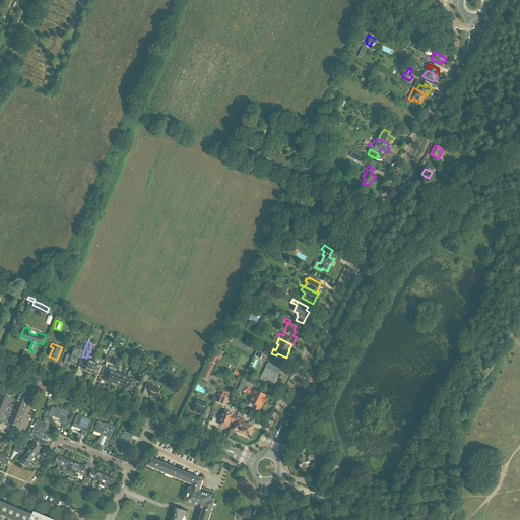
[(75,365),(77,358),(80,359),(83,350),(80,349),(80,350),(75,348),(72,356),(67,354),(64,363),(69,365),(70,363),(75,365)]
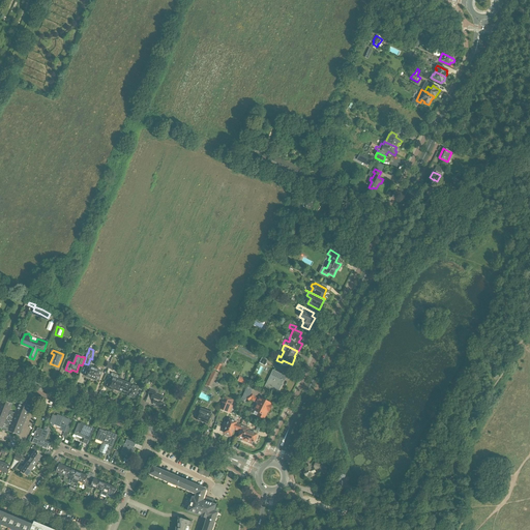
[(262,357),(259,363),(265,366),(268,360),(262,357)]
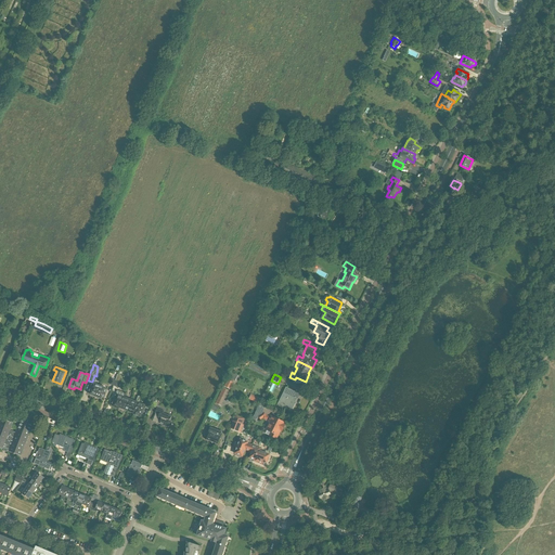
[(100,385),(95,384),(97,383),(95,383),(97,379),(95,379),(95,378),(93,378),(92,382),(88,392),(91,394),(90,394),(95,396),(100,385)]
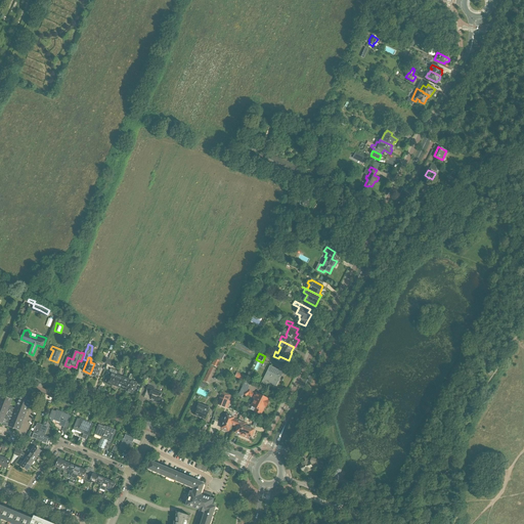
[(100,366),(94,363),(90,374),(95,376),(96,376),(97,376),(100,366)]
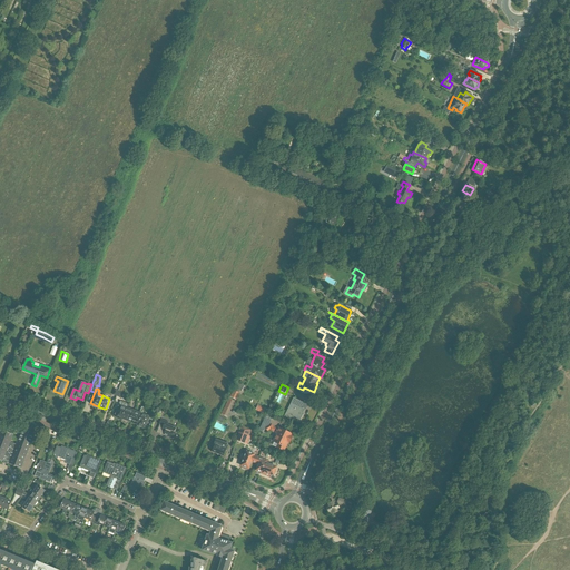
[(307,404),(294,397),(286,414),(301,421),(304,415),(303,414),(307,404)]
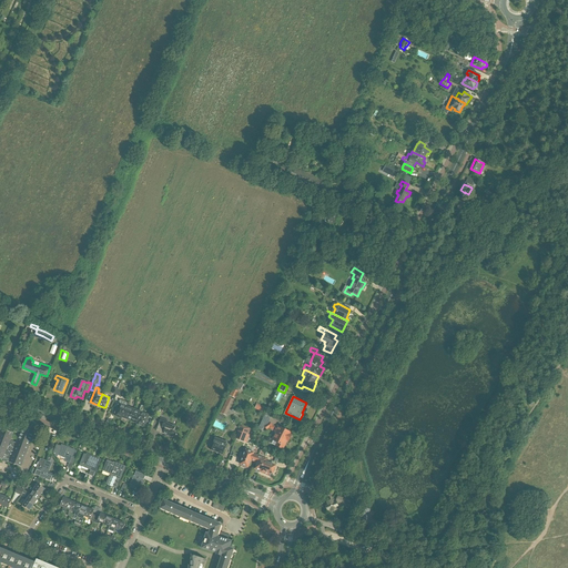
[(227,397),(220,413),(225,416),(233,399),(227,397)]
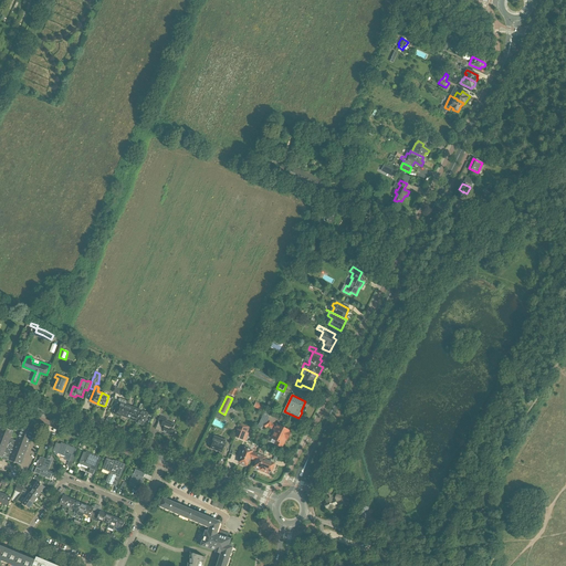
[(119,400),(118,402),(114,413),(121,417),(126,405),(126,404),(126,402),(119,400)]
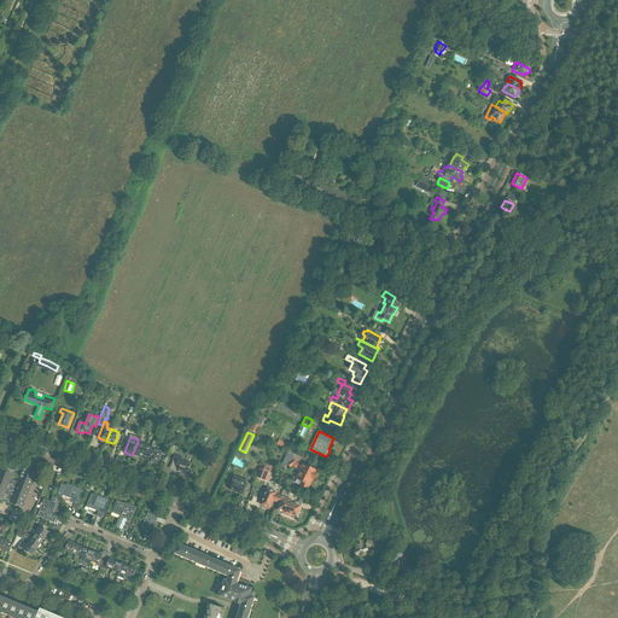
[(287,442),(280,438),(277,445),(285,449),(287,442)]
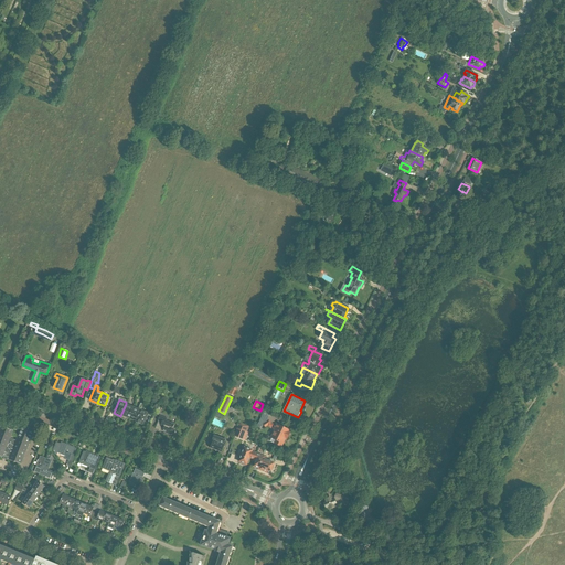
[(130,418),(137,422),(141,409),(144,404),(141,403),(141,404),(140,404),(138,408),(134,407),(134,408),(132,407),(130,413),(132,414),(130,418)]
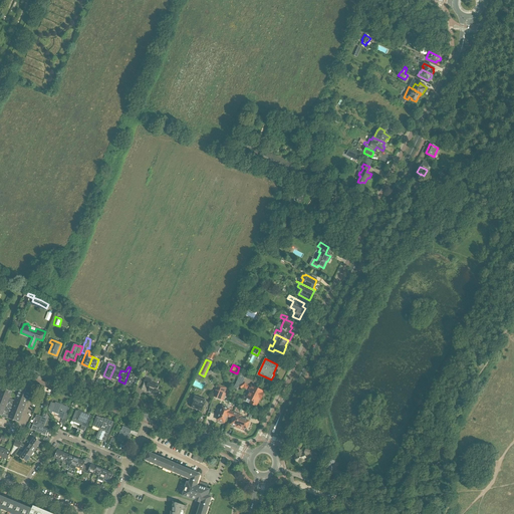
[(109,378),(110,378),(110,377),(118,380),(120,376),(118,375),(120,370),(121,371),(121,370),(114,367),(109,378)]
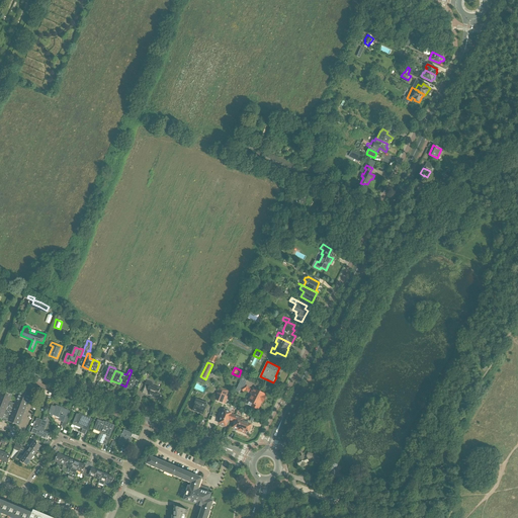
[(134,377),(130,375),(125,386),(132,390),(137,378),(134,377)]
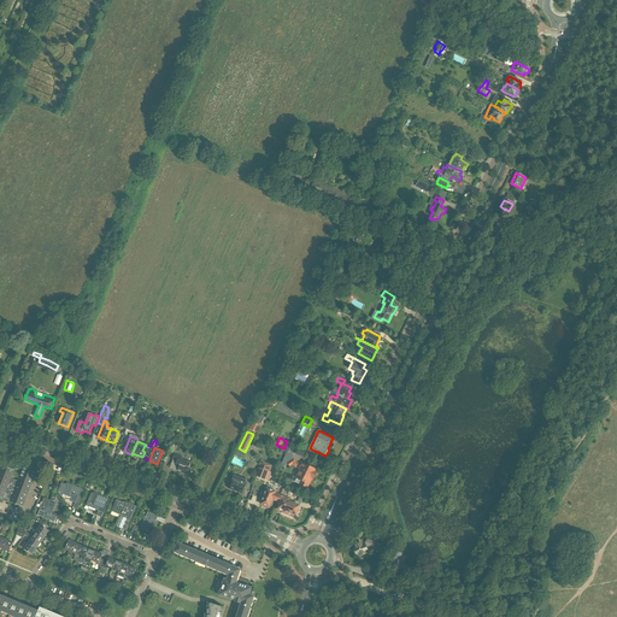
[(285,458),(291,462),(287,463),(289,468),(293,465),(293,466),(297,468),(299,463),(297,462),(294,458),(293,459),(292,458),(294,456),(287,452),(285,458)]
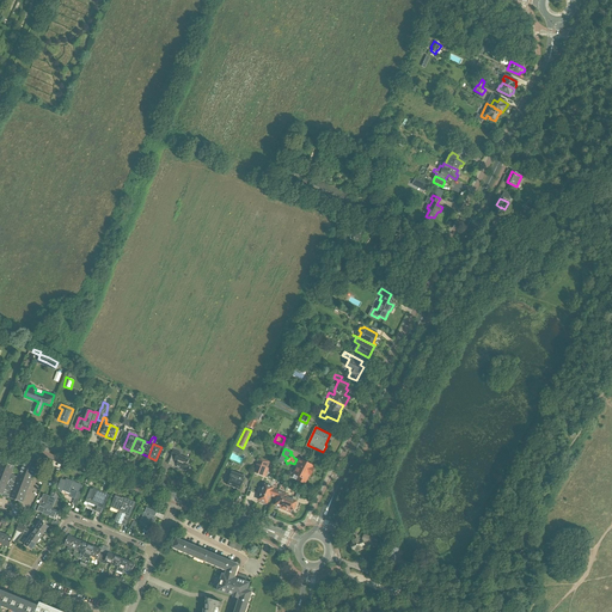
[(169,464),(182,469),(181,470),(185,471),(191,469),(188,463),(190,459),(181,456),(182,453),(173,451),(171,456),(172,456),(169,464)]
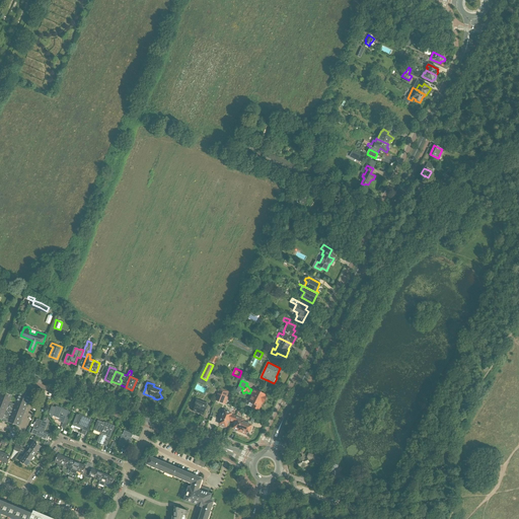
[(229,391),(220,388),(215,401),(225,405),(228,397),(227,397),(229,391)]
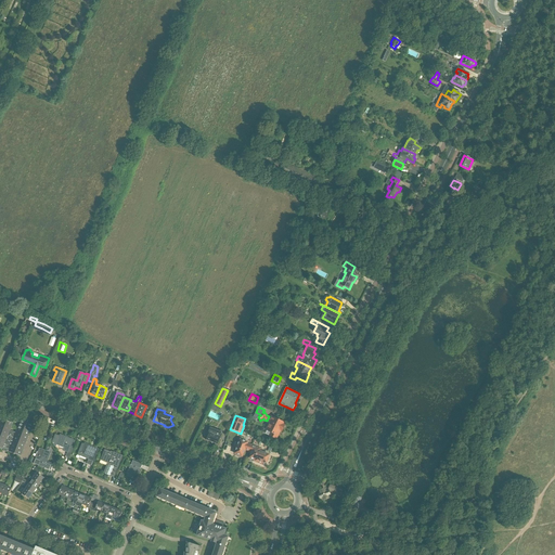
[(266,430),(270,433),(268,435),(276,439),(282,429),(283,429),(285,425),(284,424),(284,423),(271,416),(268,422),(269,422),(266,430)]
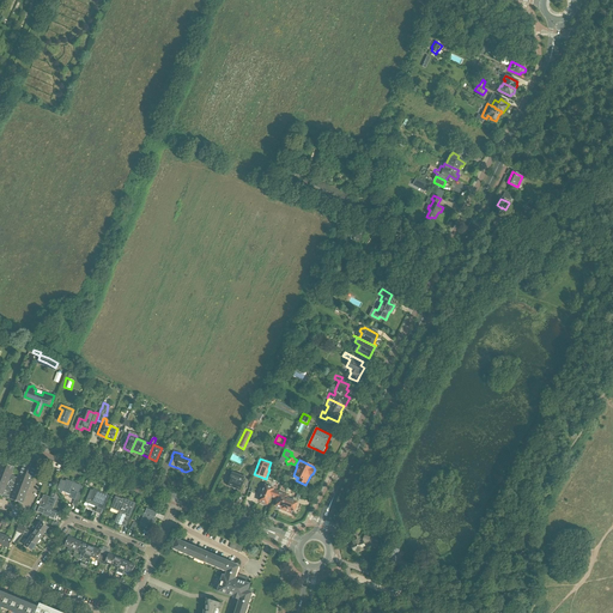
[(1,463),(0,467),(0,493),(24,504),(38,467),(24,462),(18,479),(11,475),(14,468),(1,463)]
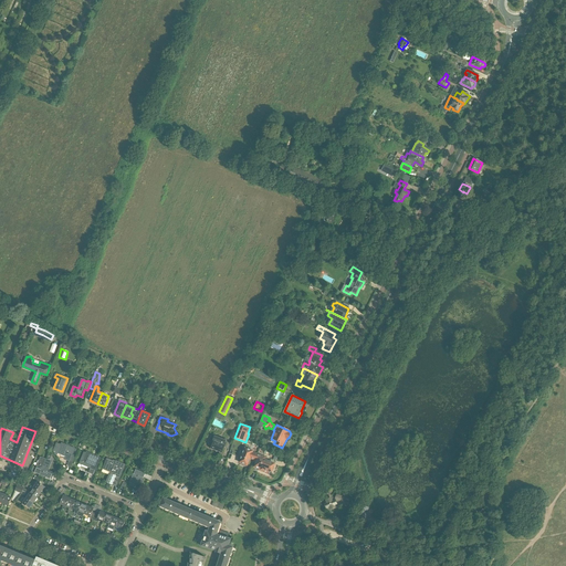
[(211,443),(212,443),(210,449),(222,453),(227,443),(226,442),(227,440),(215,436),(211,443)]
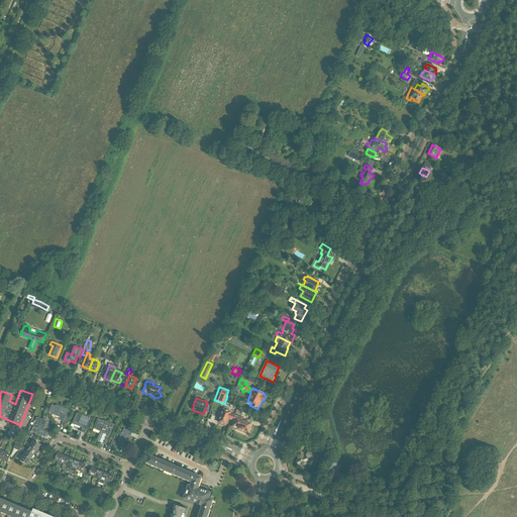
[(56,406),(52,405),(48,412),(50,416),(53,416),(53,414),(56,416),(56,417),(60,418),(59,419),(63,421),(62,425),(65,426),(69,418),(66,417),(69,410),(57,405),(56,406)]
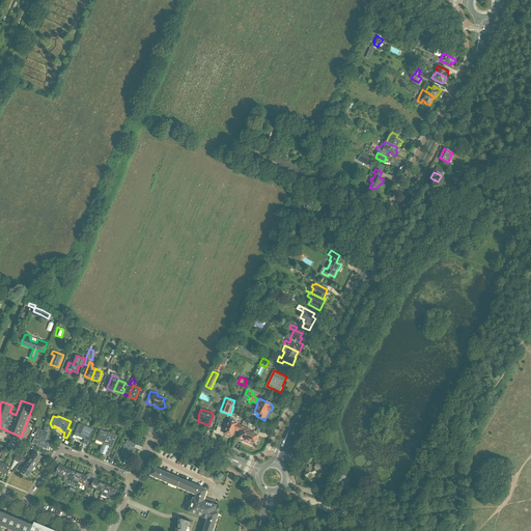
[(224,429),(226,429),(224,434),(232,437),(234,430),(239,432),(241,425),(238,424),(239,423),(229,419),(228,423),(226,423),(224,429)]
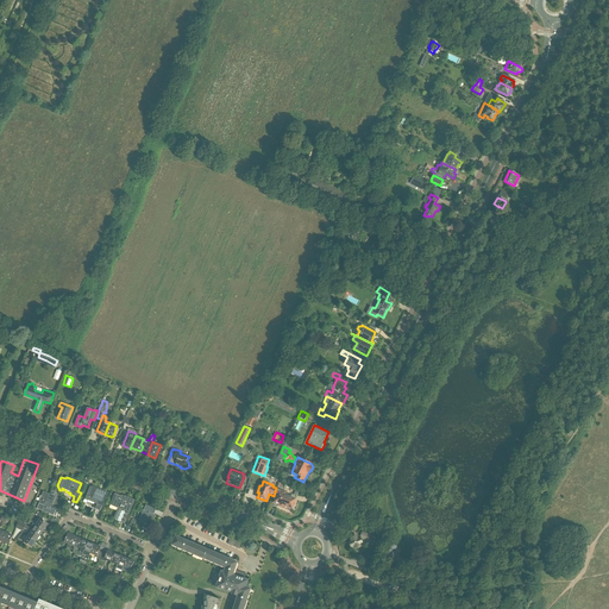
[(89,498),(98,502),(95,509),(100,510),(108,493),(93,487),(93,489),(90,488),(89,491),(92,491),(89,498)]
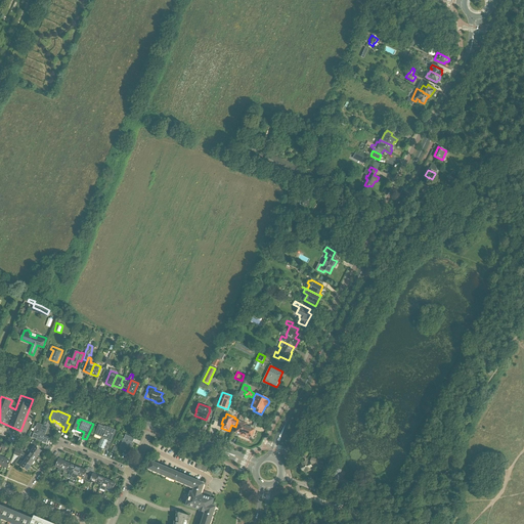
[(235,433),(241,435),(241,436),(245,437),(246,435),(252,437),(255,430),(246,426),(247,424),(237,420),(235,427),(235,428),(236,429),(235,433)]
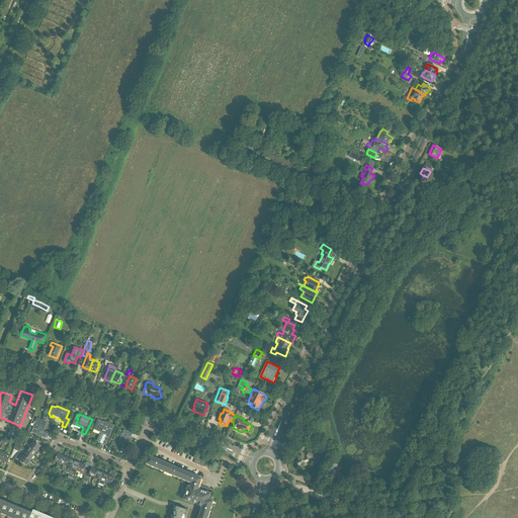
[(30,427),(28,431),(36,435),(42,421),(37,419),(33,428),(30,427)]
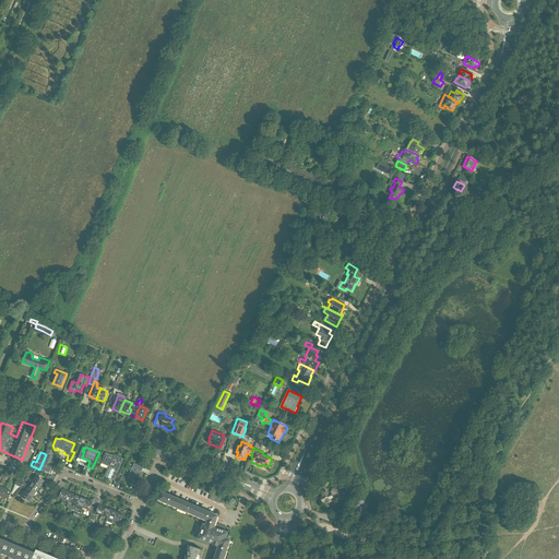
[(102,463),(109,466),(105,477),(115,480),(119,470),(123,460),(115,455),(115,456),(113,455),(111,455),(106,453),(102,463)]
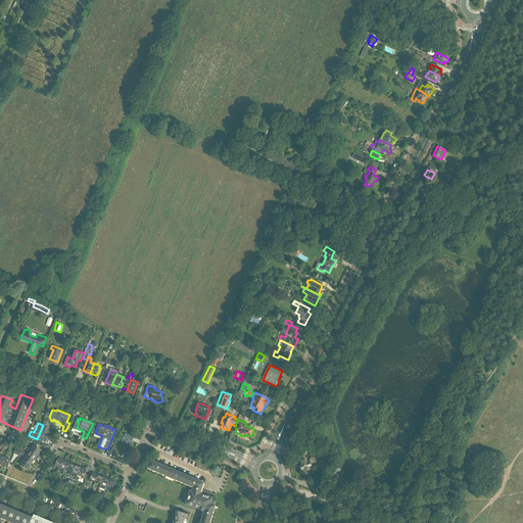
[(47,427),(43,425),(37,439),(45,442),(46,437),(43,436),(47,427)]
